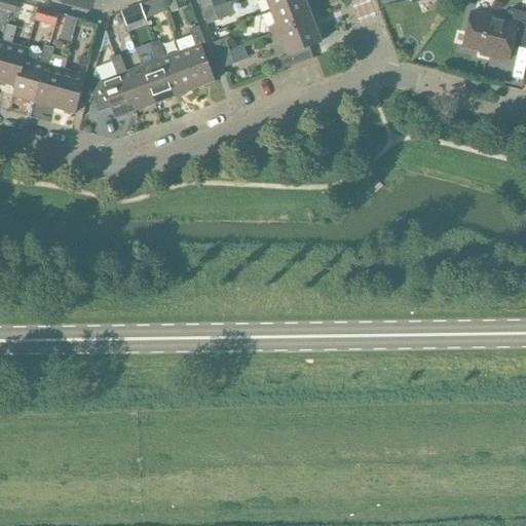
[(0,0),(0,8),(8,11),(11,1),(5,0),(0,0)]
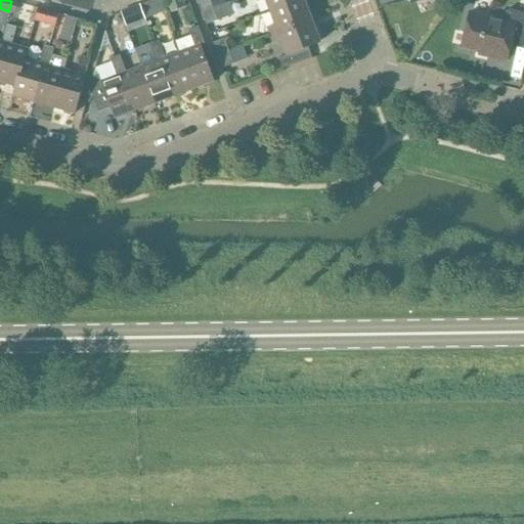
[(160,0),(155,0),(147,3),(154,16),(165,12),(161,2),(160,0)]
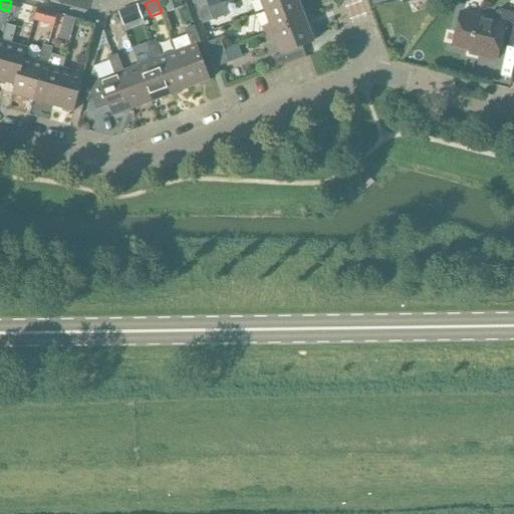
[(180,0),(168,0),(163,2),(167,13),(183,7),(180,0)]
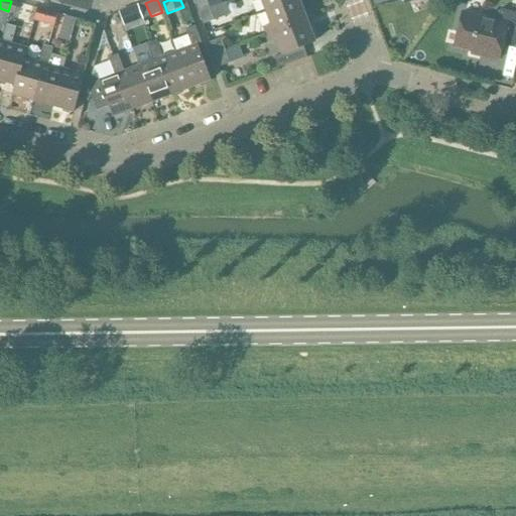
[(194,0),(200,13),(211,9),(207,0),(194,0)]
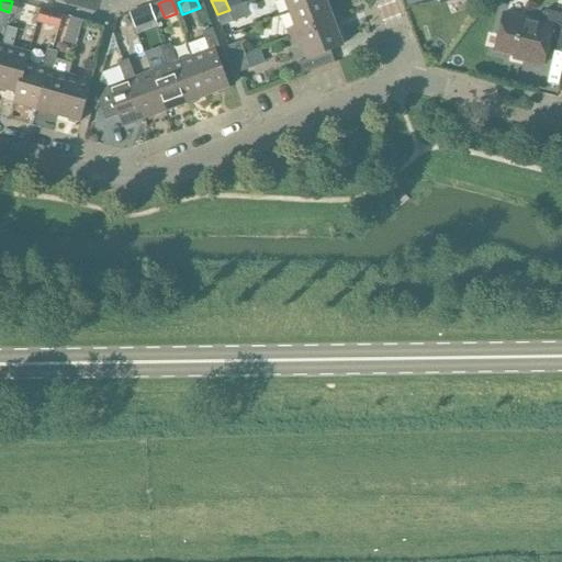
[(278,0),(285,0),(290,12),(322,0),(276,0),(277,0),(278,0)]
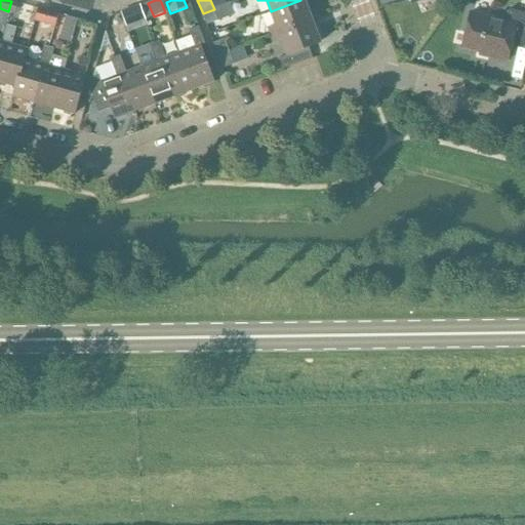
[(304,0),(300,0),(271,11),(276,26),(269,29),(271,36),(312,21),(304,0)]
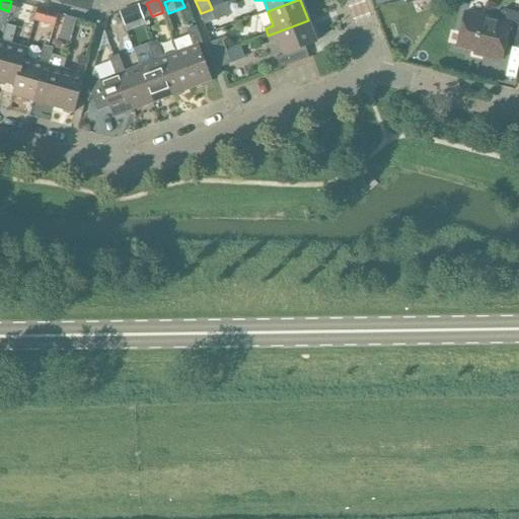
[(223,5),(212,9),(201,13),(205,24),(227,16),(223,5)]
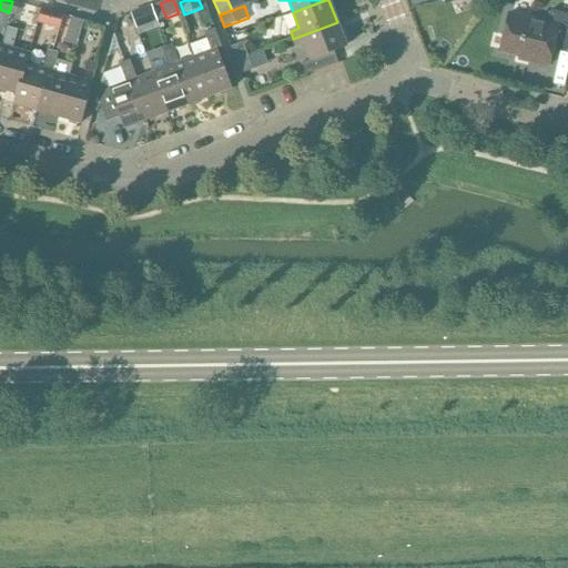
[(38,21),(54,26),(59,13),(41,9),(38,21)]
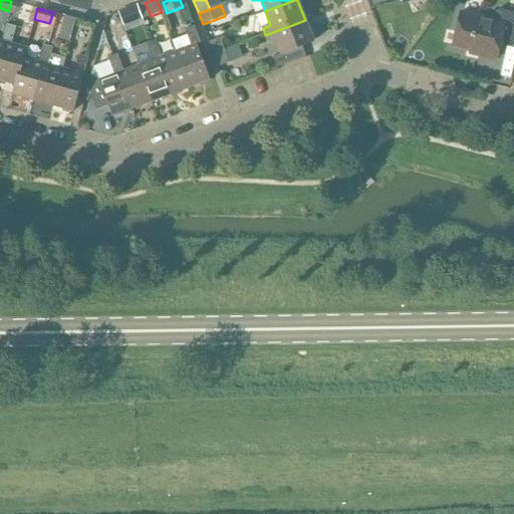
[(131,22),(143,17),(140,8),(127,12),(131,22)]
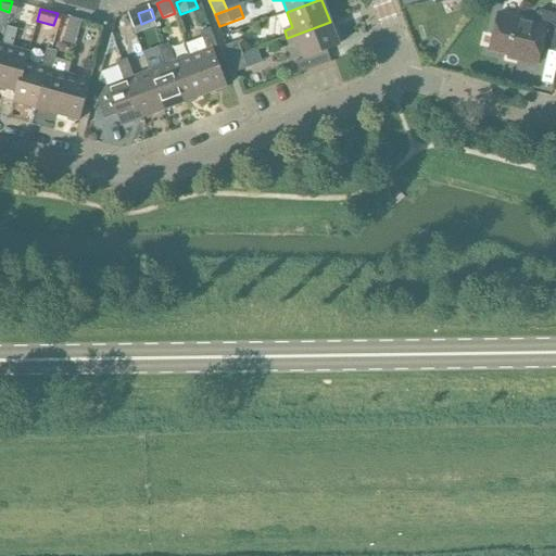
[(203,11),(193,14),(198,25),(207,22),(203,11)]
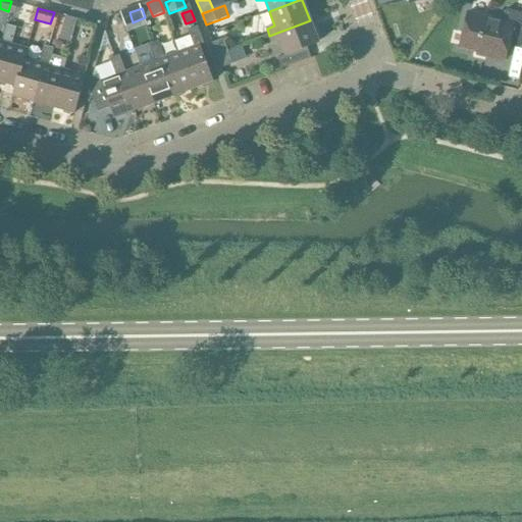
[(468,13),(464,29),(460,48),(486,55),(486,57),(504,61),(509,44),(521,47),(521,13),(507,10),(504,21),(468,13)]
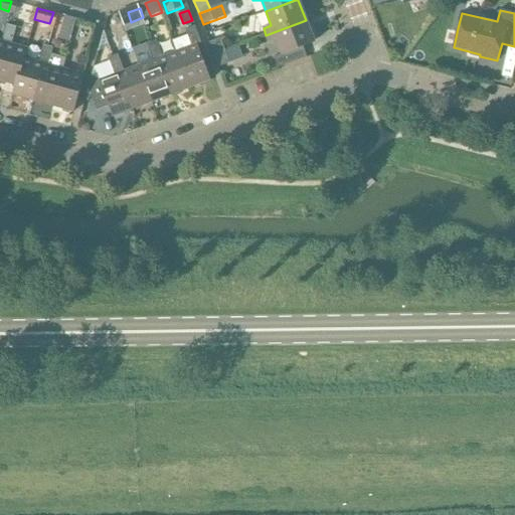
[(314,42),(306,20),(266,35),(269,43),(277,40),(282,53),(274,56),(279,68),(307,57),(303,46),(314,42)]
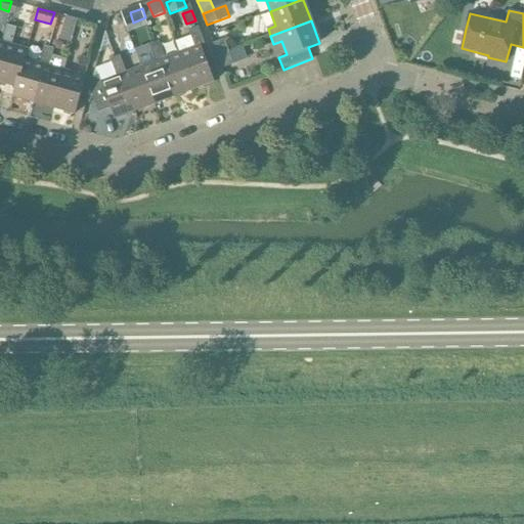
[(7,25),(4,34),(14,36),(16,28),(7,25)]
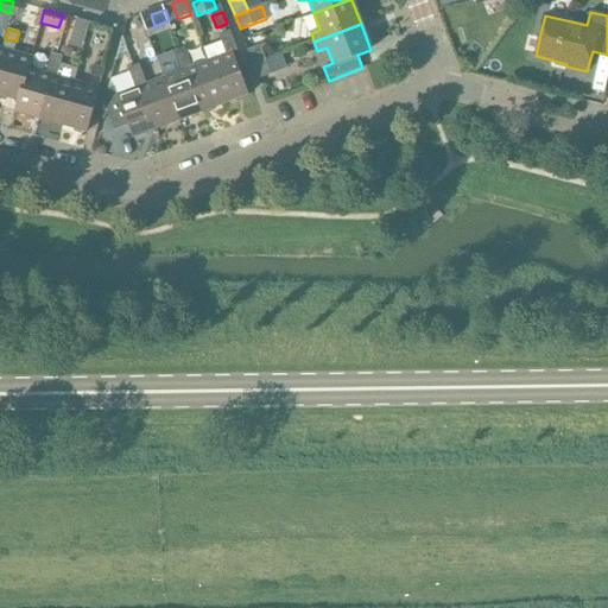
[(238,51),(229,31),(219,35),(221,42),(203,49),(208,61),(209,61),(225,103),(248,95),(233,52),(238,51)]
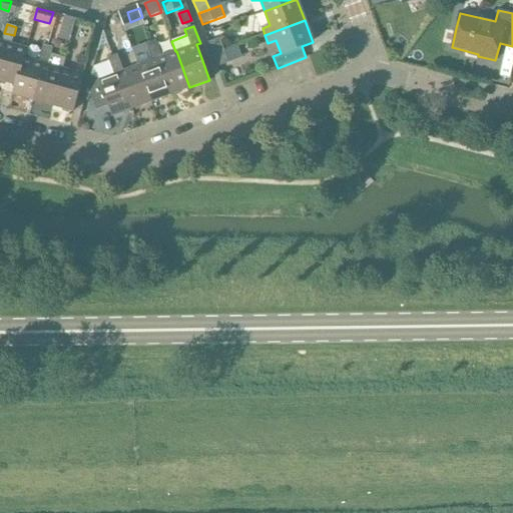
[(0,40),(0,66),(7,42),(11,44),(14,35),(4,33),(2,41),(0,40)]
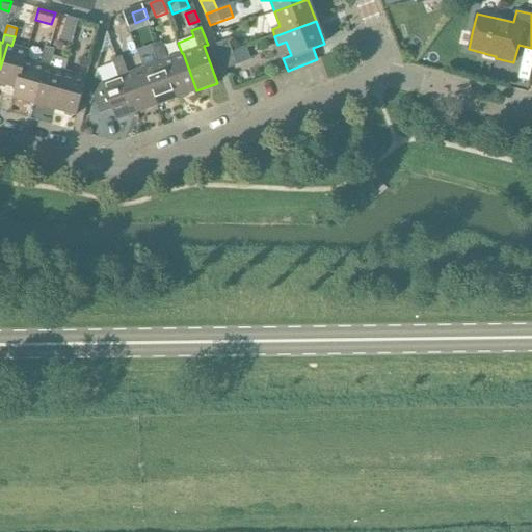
[(216,45),(221,57),(233,53),(229,41),(216,45)]
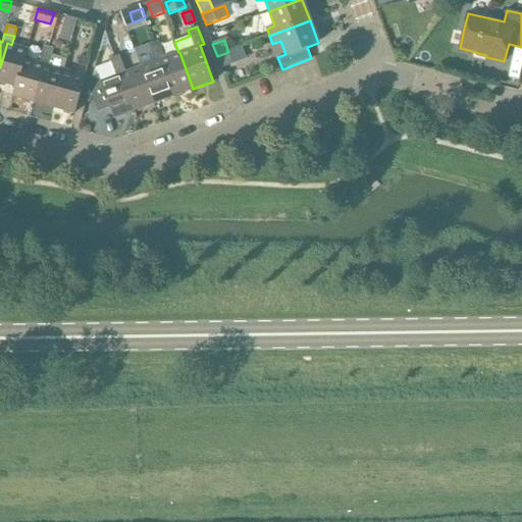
[(149,44),(152,52),(161,49),(158,41),(149,44)]
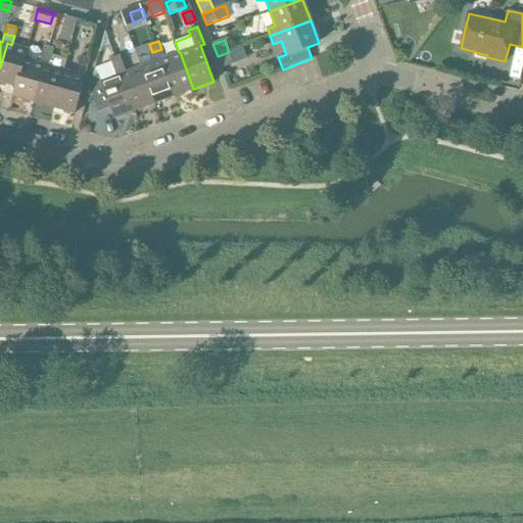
[(27,49),(11,45),(7,43),(0,67),(0,82),(15,87),(12,96),(14,97),(27,49)]
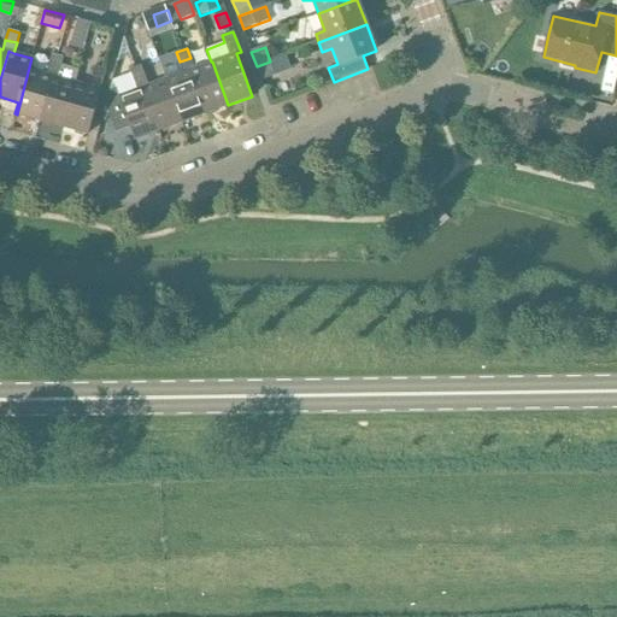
[(52,53),(50,64),(60,68),(60,65),(63,57),(52,53)]
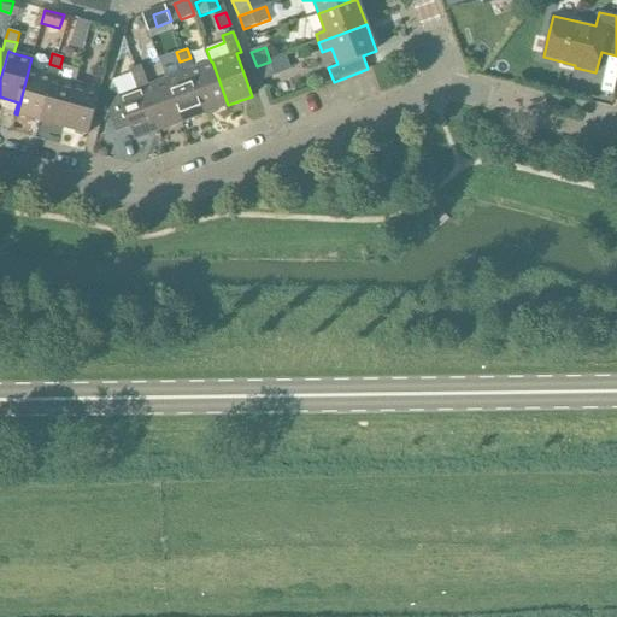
[(58,77),(60,68),(50,64),(47,75),(30,70),(33,58),(31,58),(17,115),(40,121),(52,76),(58,77)]
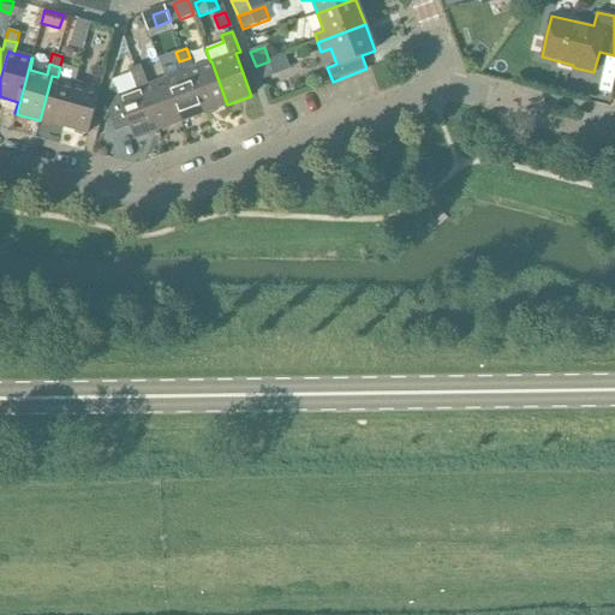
[(183,72),(166,78),(181,121),(204,113),(189,70),(193,67),(190,58),(179,61),(183,72)]
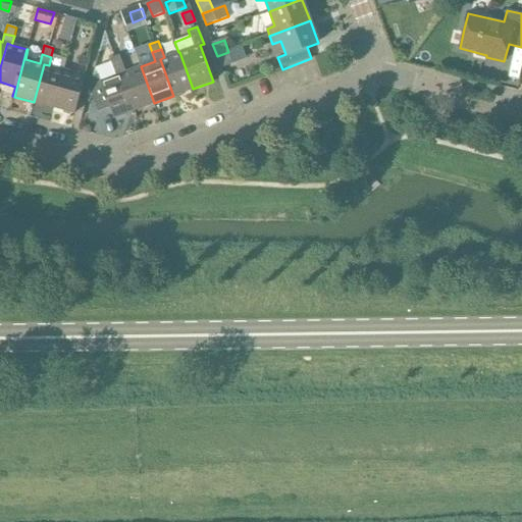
[(179,52),(178,52),(164,57),(160,59),(173,96),(193,89),(179,52)]
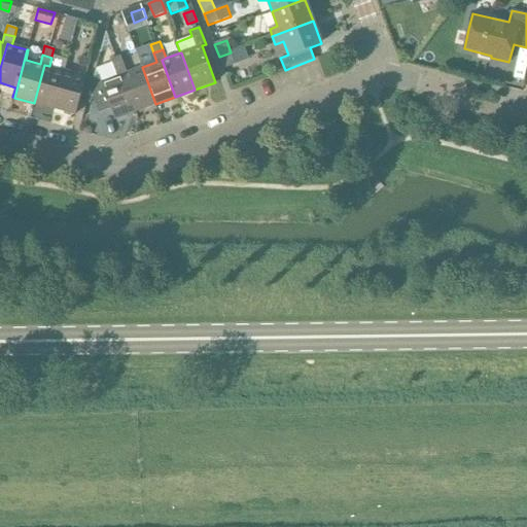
[(235,65),(231,53),(219,57),(223,69),(235,65)]
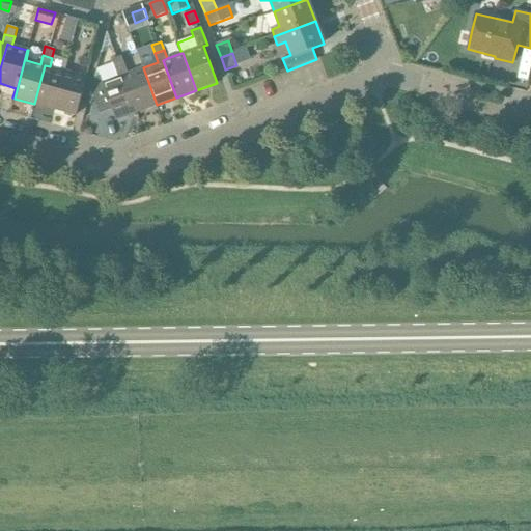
[(55,109),(65,71),(64,71),(66,60),(52,56),(52,58),(50,66),(45,65),(34,104),(55,109)]
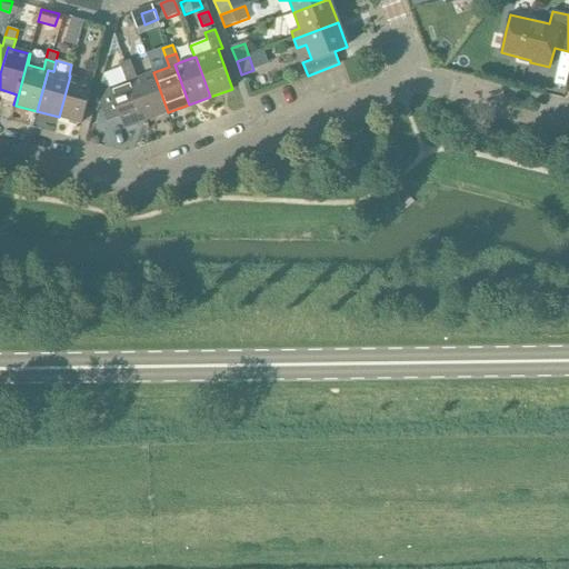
[(96,73),(98,63),(88,60),(85,70),(96,73)]
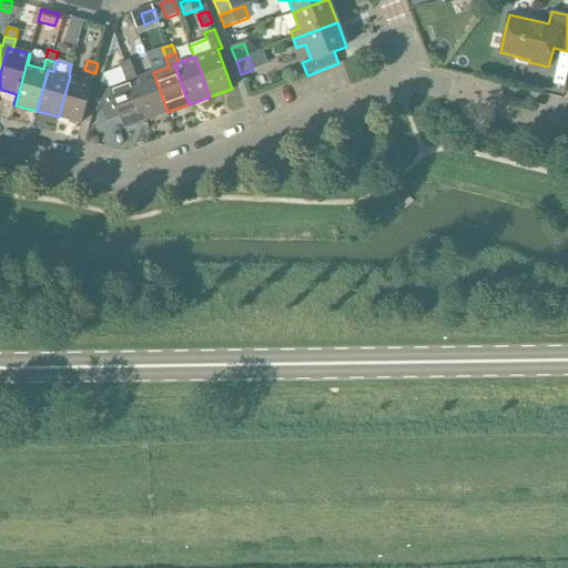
[(123,73),(133,69),(130,60),(120,64),(123,73)]
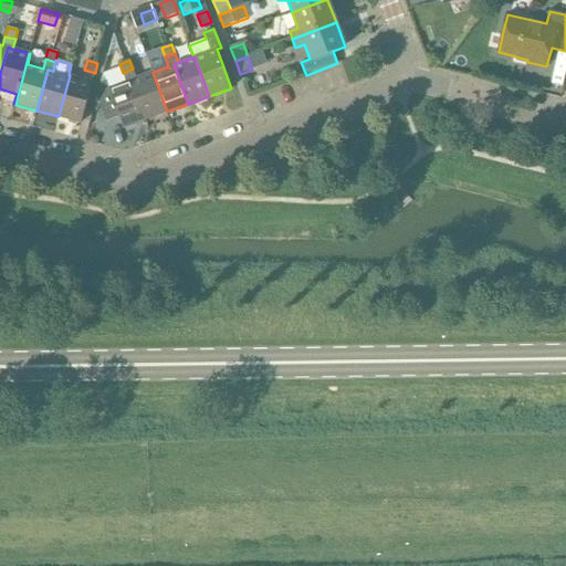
[(119,116),(124,128),(146,121),(132,80),(136,79),(133,69),(123,73),(126,82),(109,88),(106,82),(101,83),(97,96),(106,122),(119,116)]
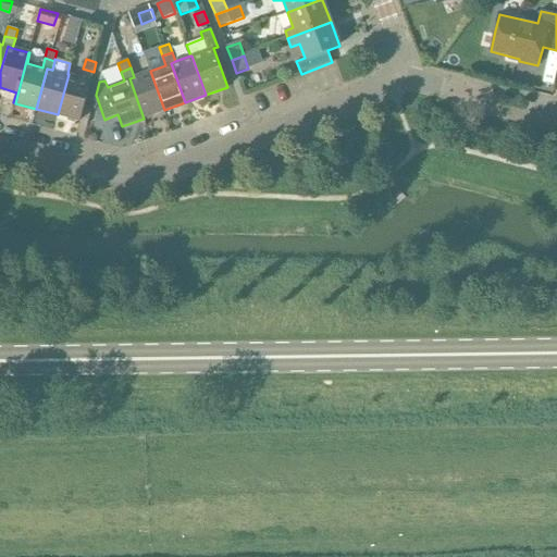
[(150,71),(134,77),(130,78),(144,119),(164,110),(150,71)]
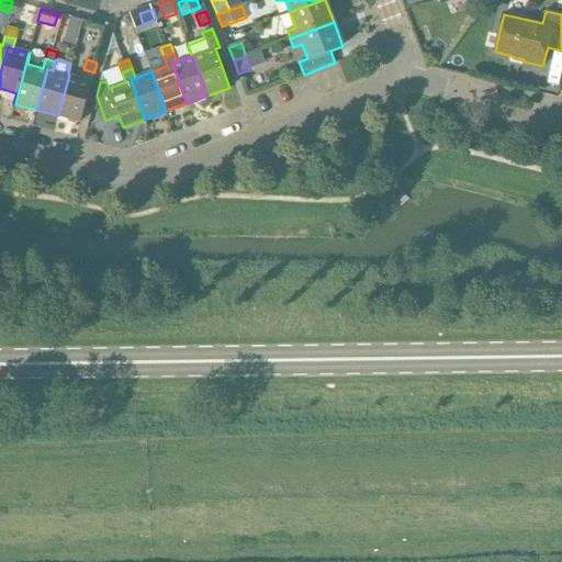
[(58,115),(80,122),(87,101),(91,81),(69,75),(58,115)]
